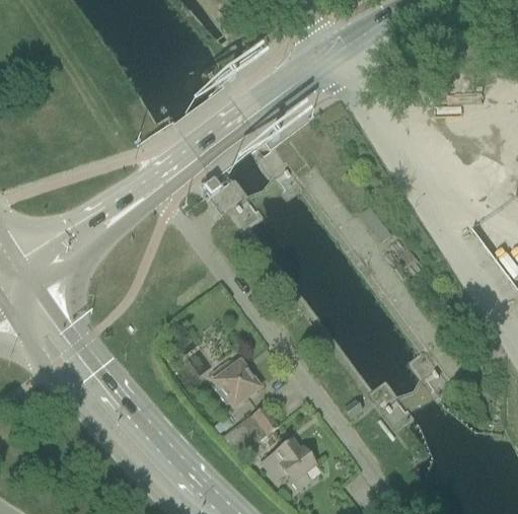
[(211,194),(219,188),(213,179),(205,186),(211,194)]
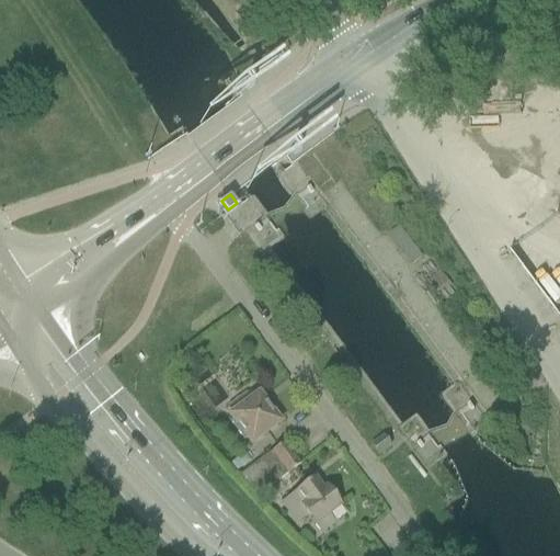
[(399,224),(391,230),(413,260),(422,253),(399,224)]
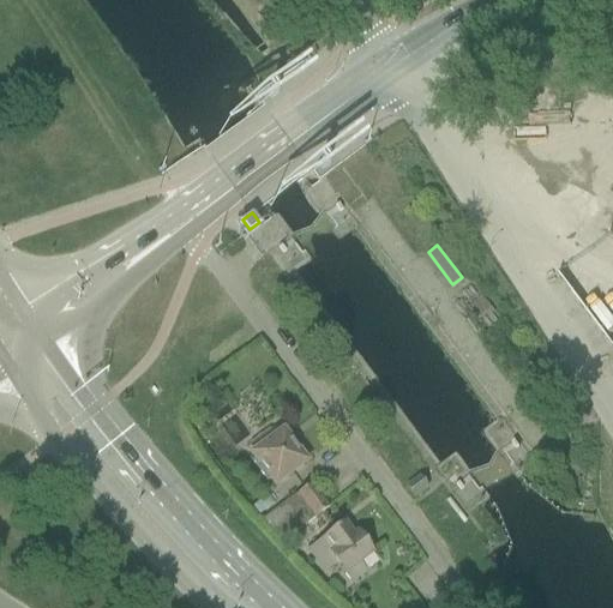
[(270,426),(248,441),(253,449),(251,450),(256,456),(252,458),(266,479),(270,476),(274,481),(305,458),(283,428),(275,433),(270,426)]
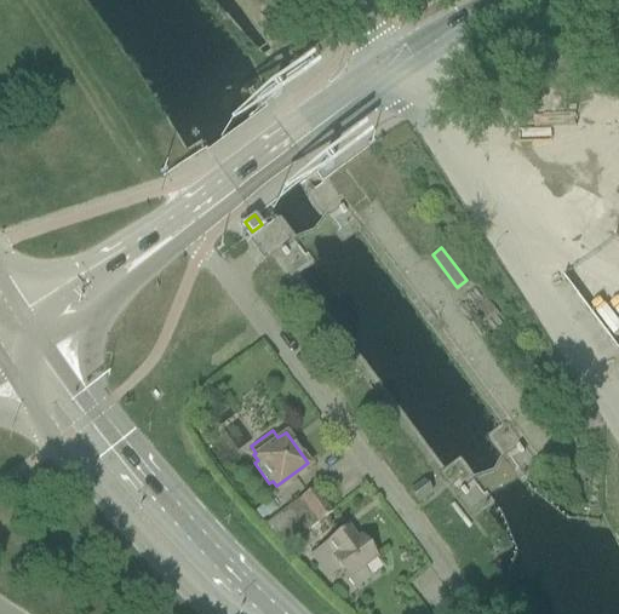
[(418,499),(419,498),(431,488),(424,478),(411,488),(418,499)]
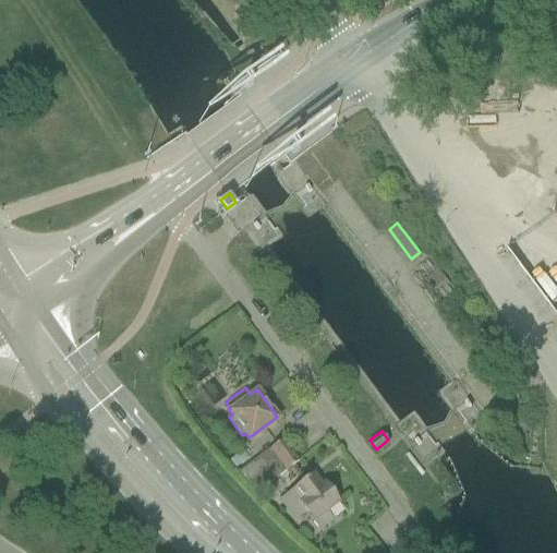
[(269,446),(270,447),(286,468),(298,458),(281,436),(269,446)]
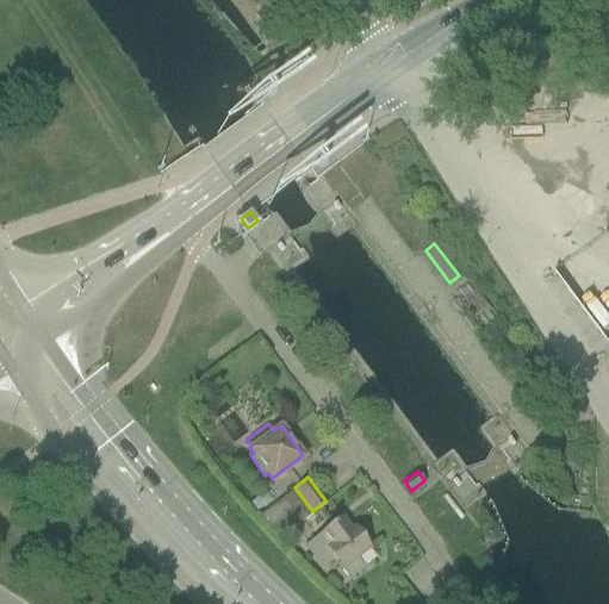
[(312,511),(296,489),(286,496),(300,515),(303,514),(305,516),(312,511)]
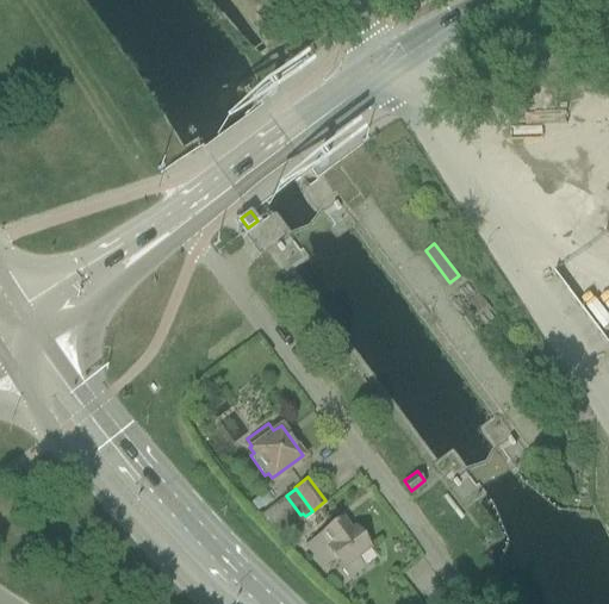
[(318,529),(321,533),(306,542),(324,566),(334,559),(345,573),(352,574),(360,567),(361,561),(358,556),(371,546),(355,524),(350,527),(341,514),(337,515),(340,517),(323,529),(322,528),(318,529)]
